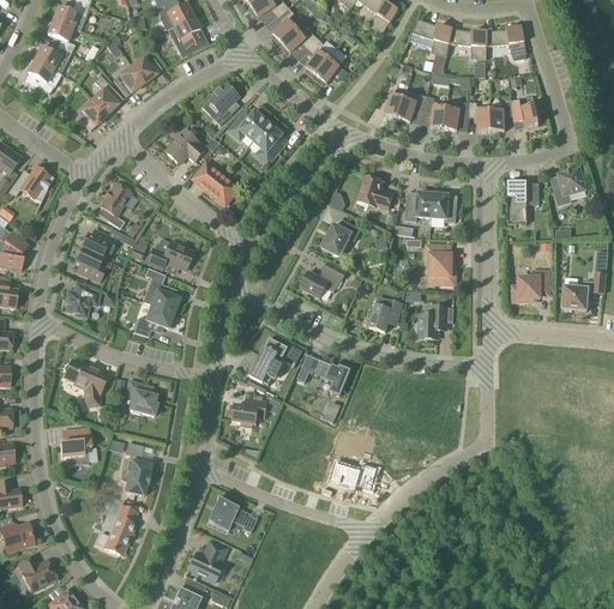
[(174,25),(194,14),(190,6),(188,7),(185,1),(180,5),(178,0),(172,0),(163,4),(164,7),(158,10),(160,19),(161,19),(166,29),(174,25)]
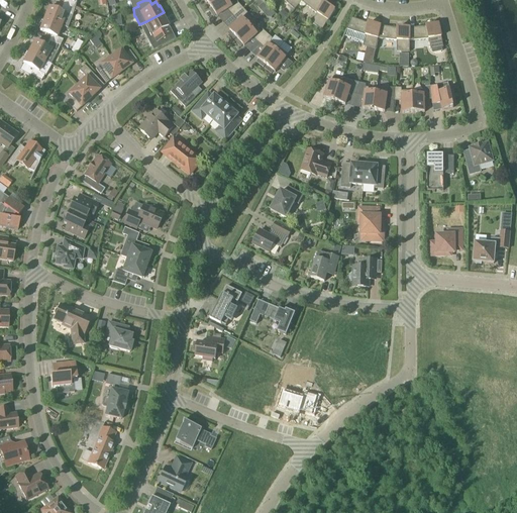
[(218,0),(211,4),(209,6),(214,14),(216,12),(217,14),(227,7),(233,13),(243,5),(238,0),(218,0)]
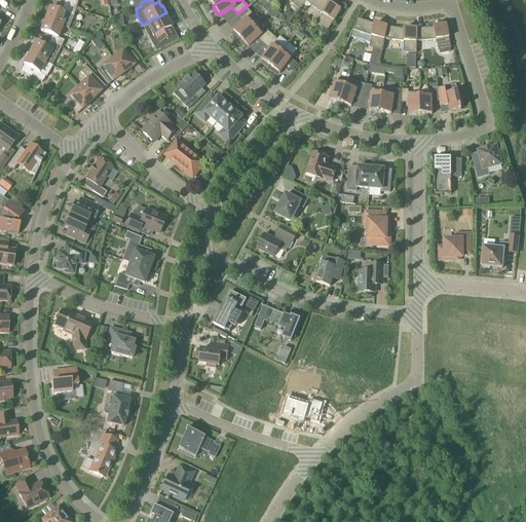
[(308,0),(323,11),(316,21),(328,28),(340,7),(330,0),(308,0)]
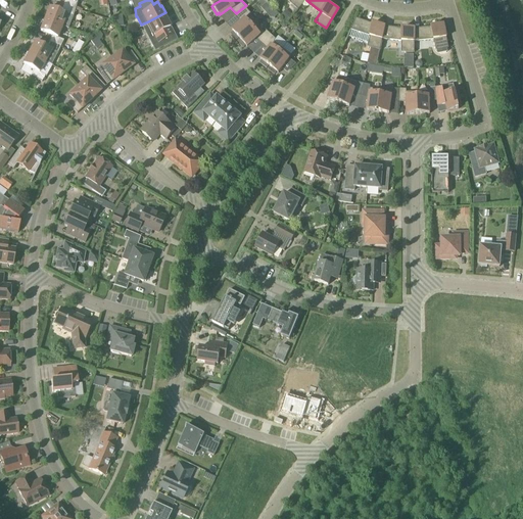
[(49,4),(45,16),(61,22),(68,26),(73,13),(74,11),(75,6),(62,2),(60,9),(49,4)]
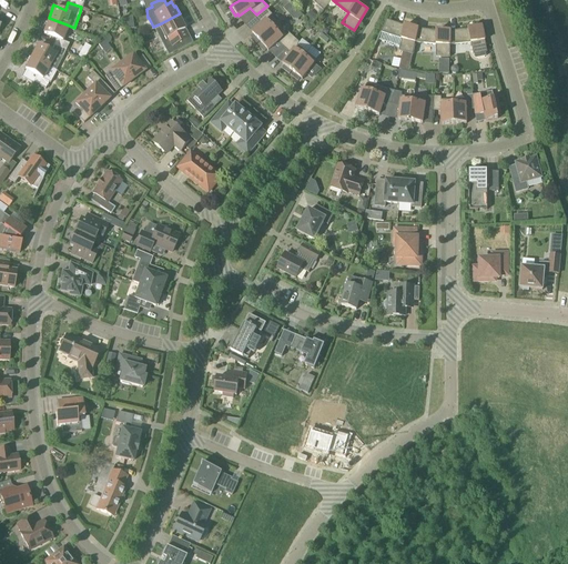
[(259,38),(261,39),(277,22),(270,13),(272,11),(267,6),(256,14),(262,21),(252,30),(253,31),(251,33),(256,40),(259,38)]
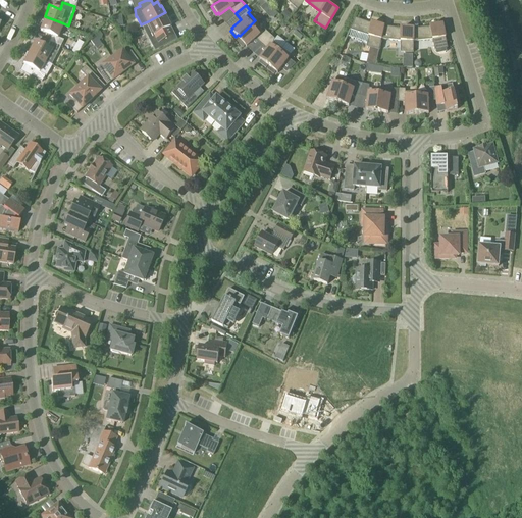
[(165,12),(148,21),(158,41),(152,44),(154,48),(175,37),(168,24),(169,23),(167,19),(168,18),(165,12)]
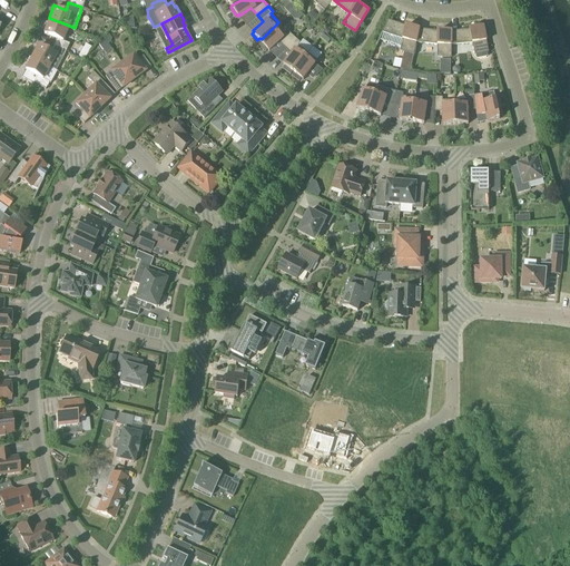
[(416,39),(420,26),(405,22),(387,17),(379,37),(401,44),(400,48),(404,49),(400,67),(410,68),(414,51),(416,39)]
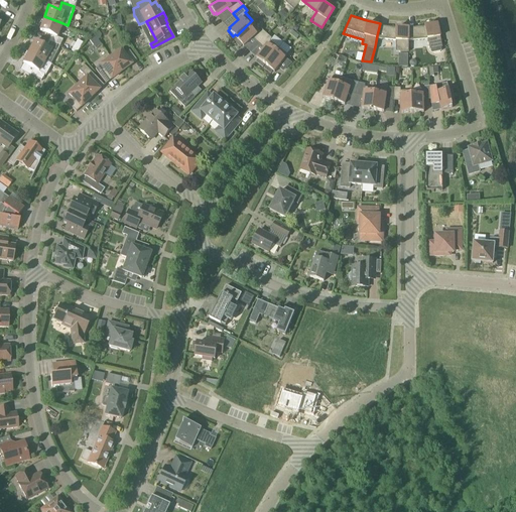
[(56,34),(60,22),(44,16),(39,27),(50,32),(48,38),(59,43),(62,36),(56,34)]
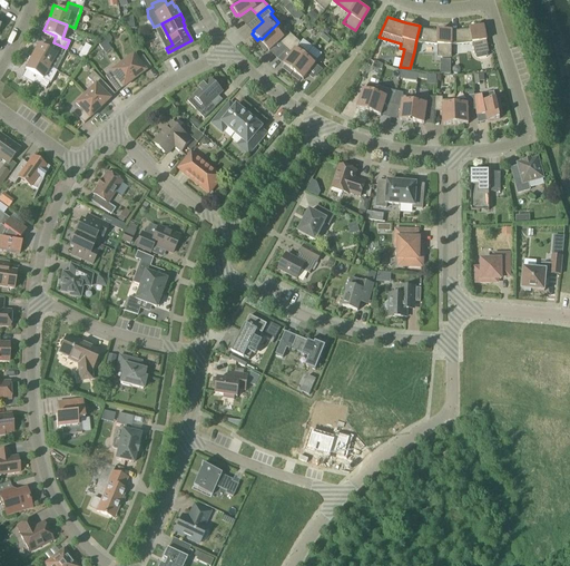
[(262,40),(259,42),(265,48),(267,46),(269,48),(279,39),(285,45),(295,35),(290,30),(287,32),(278,22),(262,39),(262,40)]
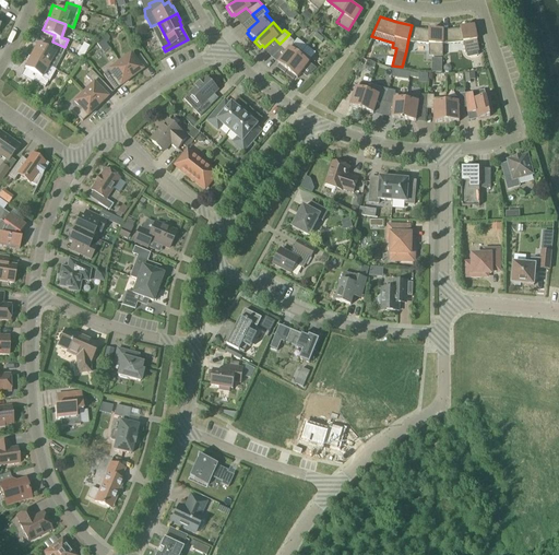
[(443,27),(443,42),(463,39),(466,51),(467,50),(468,55),(478,52),(478,48),(479,48),(477,36),(474,23),(461,25),(443,27)]
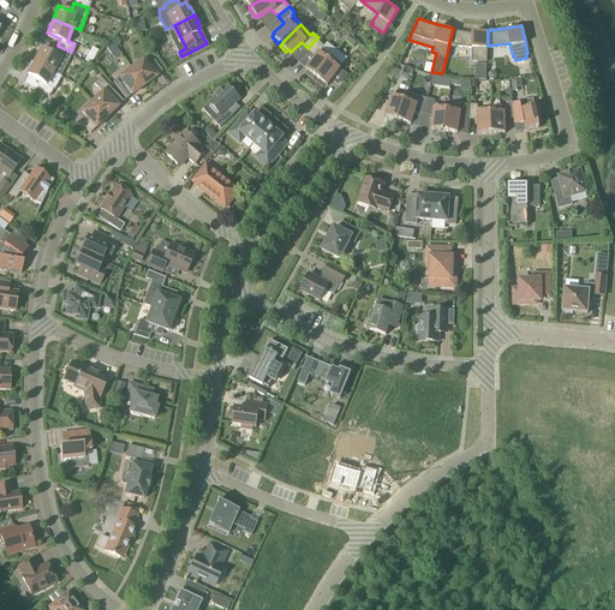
[(488,46),(488,30),(472,30),(453,28),(449,42),(472,45),(472,58),(487,58),(488,46)]
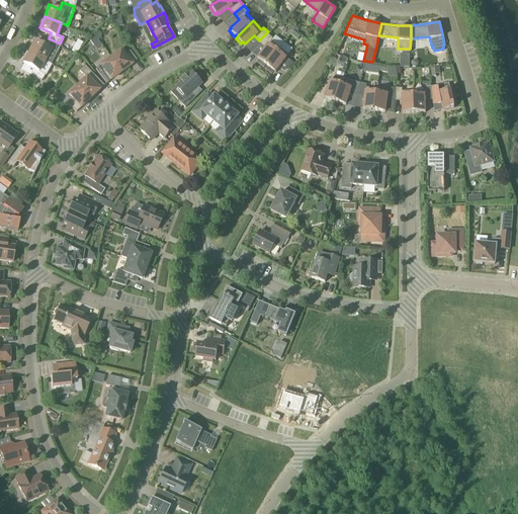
[(297,36),(300,33),(293,28),(291,31),(297,36)]
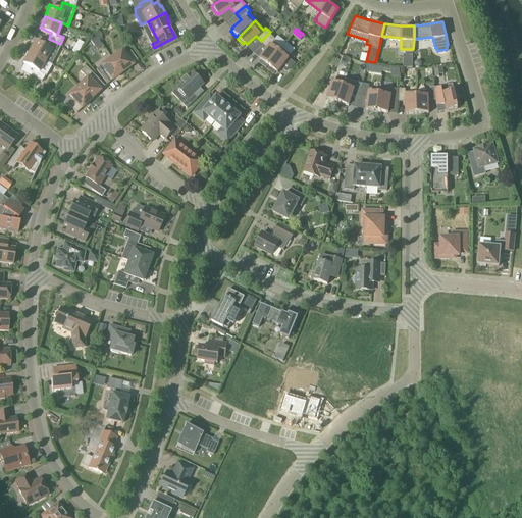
[(261,57),(259,59),(266,65),(268,62),(268,63),(282,46),(273,39),(275,36),(270,32),(261,41),(267,46),(260,55),(260,56),(261,57)]
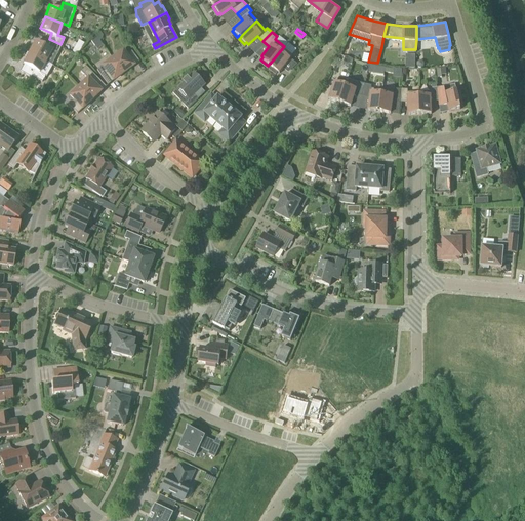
[(97,47),(103,43),(96,34),(90,38),(97,47)]
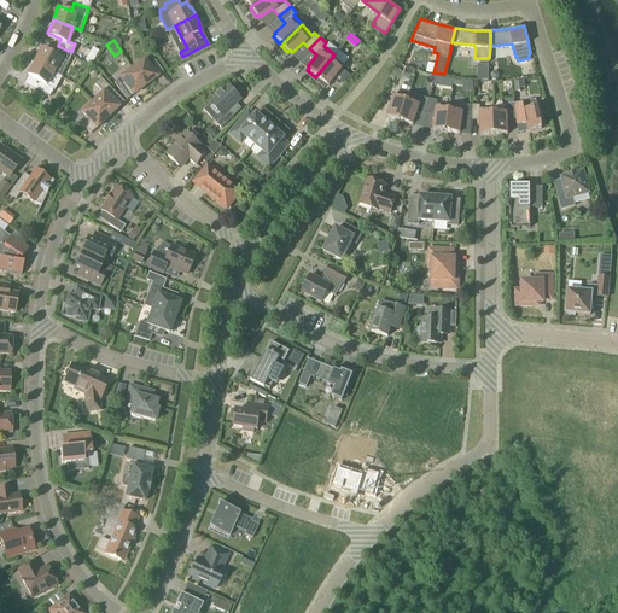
[(92,56),(95,47),(87,42),(82,52),(92,56)]
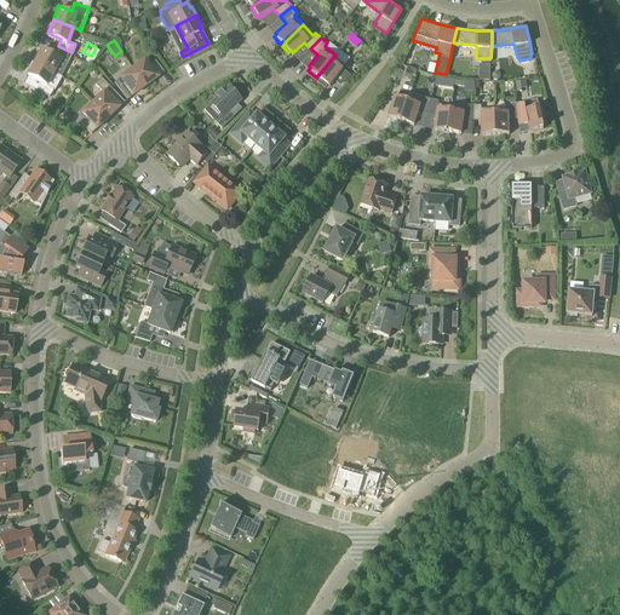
[(41,46),(34,58),(61,73),(68,61),(72,52),(58,46),(55,52),(41,46)]
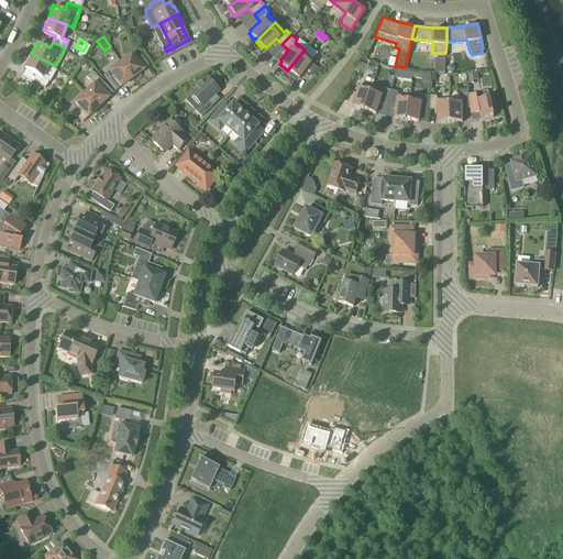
[(290,68),(288,72),(296,77),(298,74),(299,76),(304,70),(311,61),(315,57),(312,55),(305,50),(289,68),(290,68)]
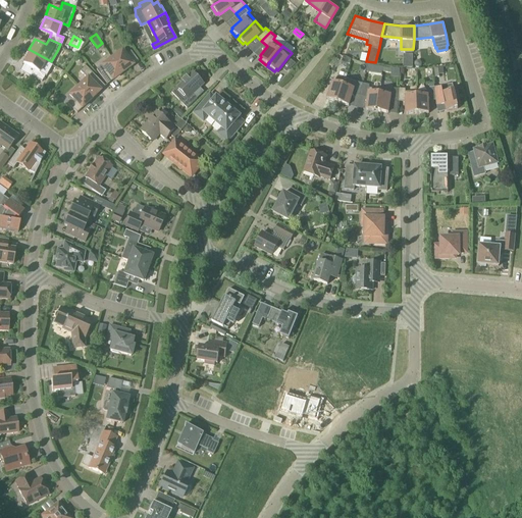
[(111,55),(122,69),(138,58),(131,48),(124,52),(121,48),(111,55)]
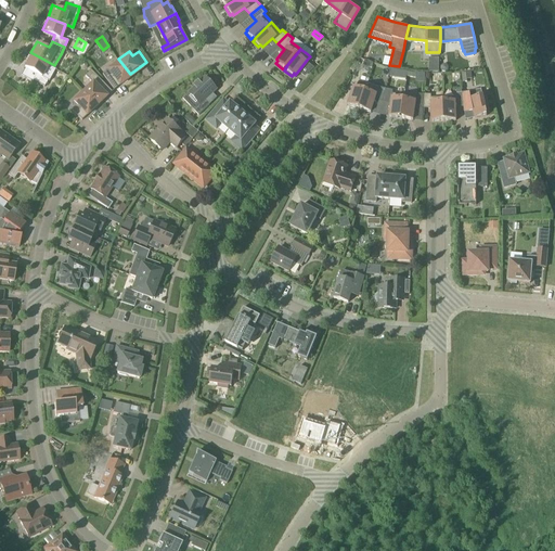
[(27,59),(24,64),(36,71),(33,77),(44,84),(48,77),(49,78),(55,66),(54,66),(54,65),(30,52),(30,53),(28,52),(25,58),(27,59)]
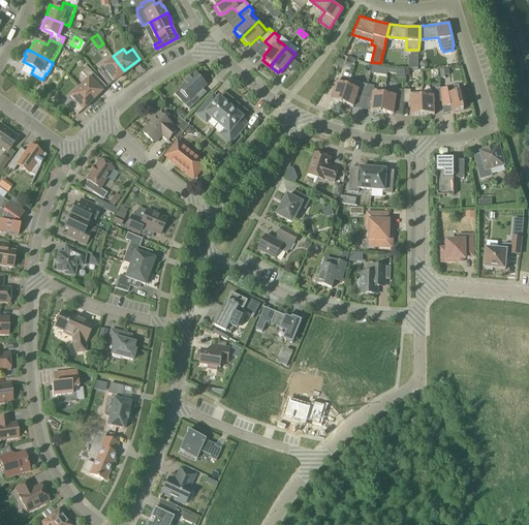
[(114,79),(124,70),(113,56),(97,67),(100,71),(109,83),(114,79)]
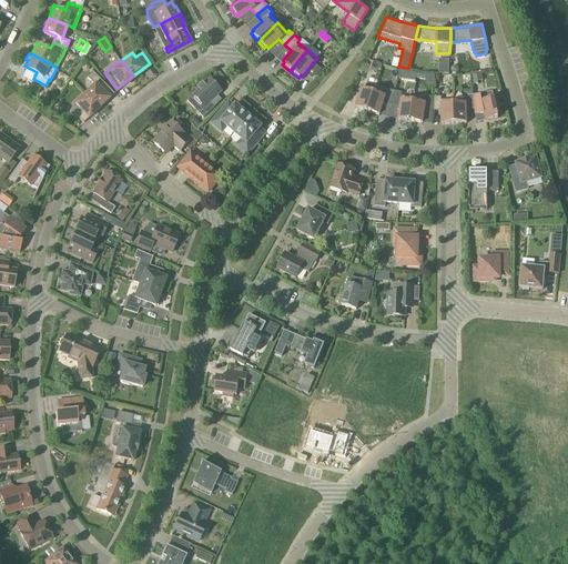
[(84,91),(99,106),(109,96),(114,91),(92,68),(87,73),(94,82),(84,91)]
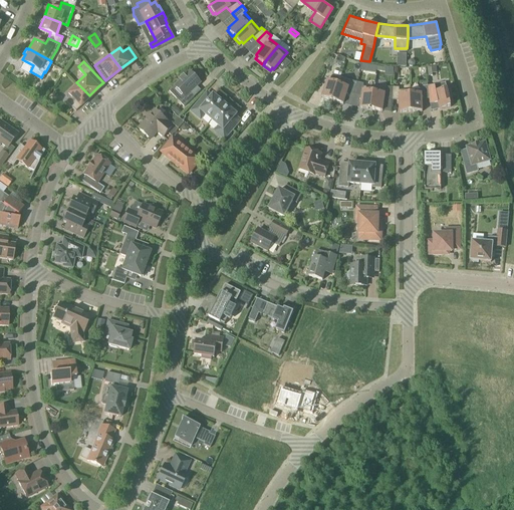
[(201,79),(190,68),(185,73),(185,72),(181,76),(181,77),(175,82),(185,93),(180,98),(184,103),(194,94),(190,89),(201,79)]
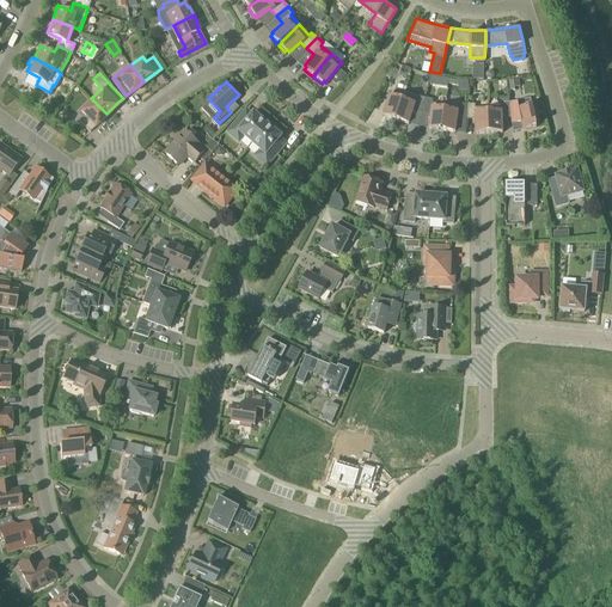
[(396,117),(404,92),(391,89),(390,92),(384,112),(396,117)]
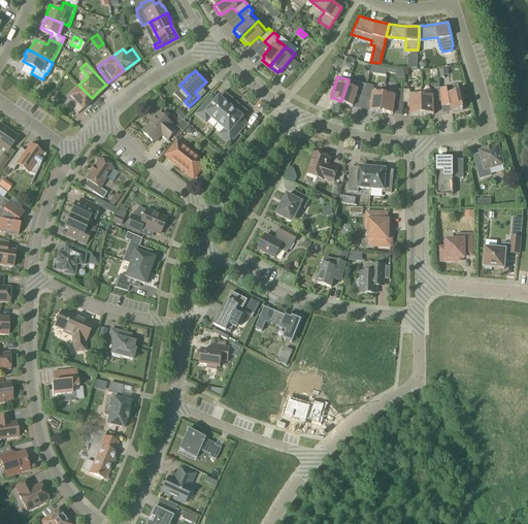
[(364,94),(367,82),(360,79),(360,80),(350,76),(349,79),(341,101),(353,104),(357,93),(364,94)]
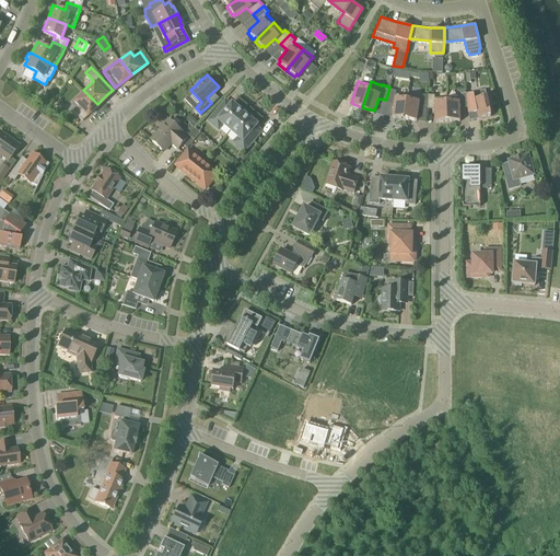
[(405,117),(408,93),(396,92),(396,89),(389,87),(386,100),(394,102),(393,115),(405,117)]
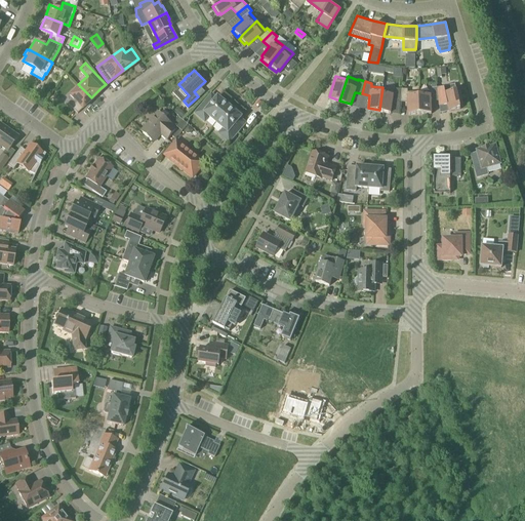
[(441,85),(437,85),(438,97),(439,104),(447,103),(448,109),(460,106),(459,101),(457,88),(456,88),(454,82),(441,85)]
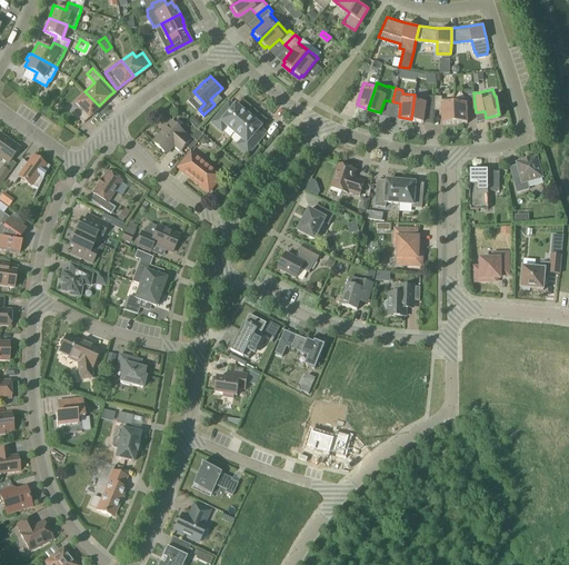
[(83,120),(99,106),(85,91),(76,100),(79,105),(73,110),(83,120)]
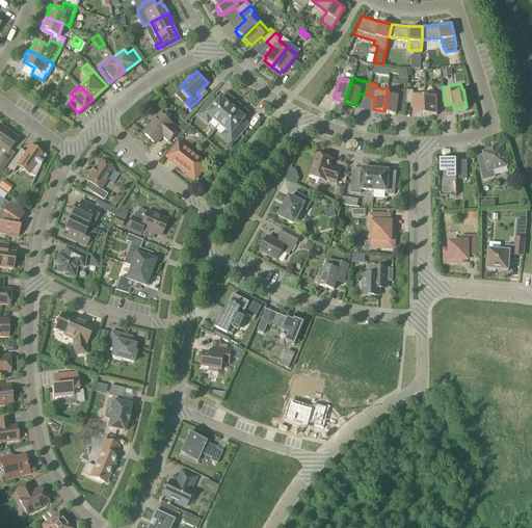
[(436,90),(425,90),(425,113),(437,112),(436,100),(444,99),(443,86),(437,87),(435,87),(436,90)]
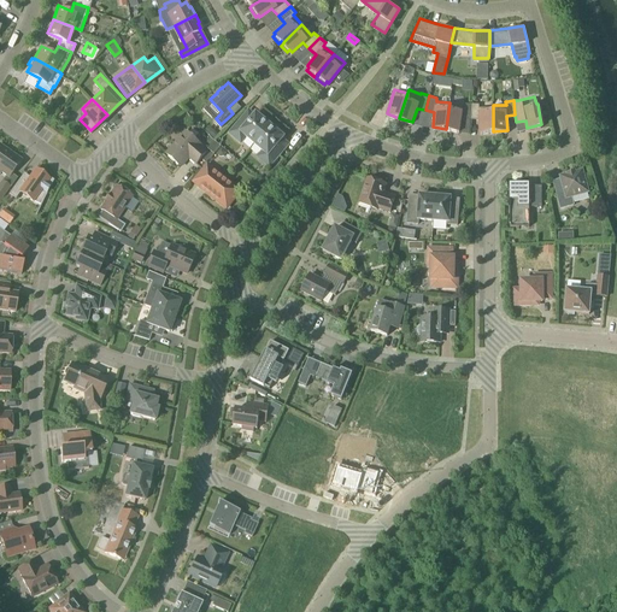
[(470,117),(471,101),(463,101),(463,105),(450,103),(446,129),(459,130),(462,116),(470,117)]
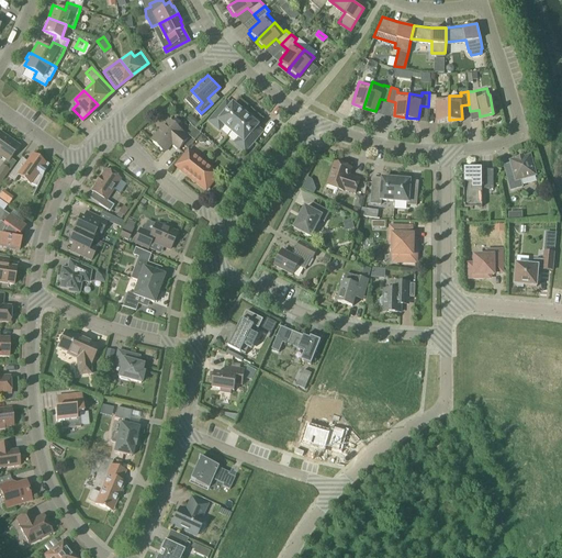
[(437,120),(449,120),(449,96),(436,96),(436,92),(429,92),(428,107),(437,107),(437,120)]
